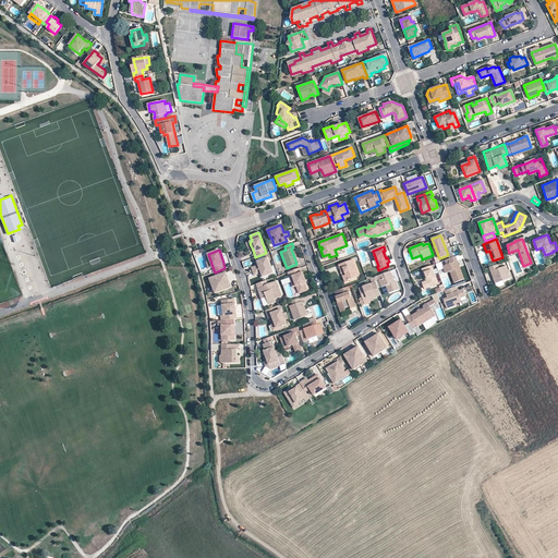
[(274,273),(267,257),(256,262),(258,265),(256,266),(251,268),(254,276),(259,274),(261,274),(263,277),(274,273)]
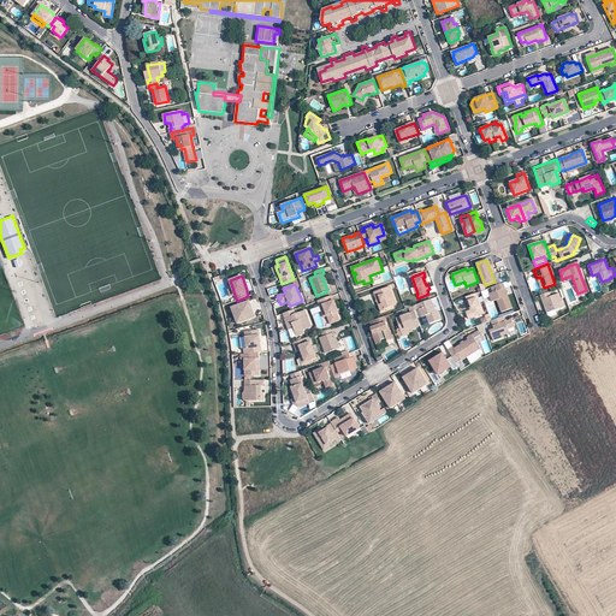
[(504,288),(503,284),(491,288),(492,292),(489,294),(492,302),(497,300),(502,313),(513,308),(504,288)]
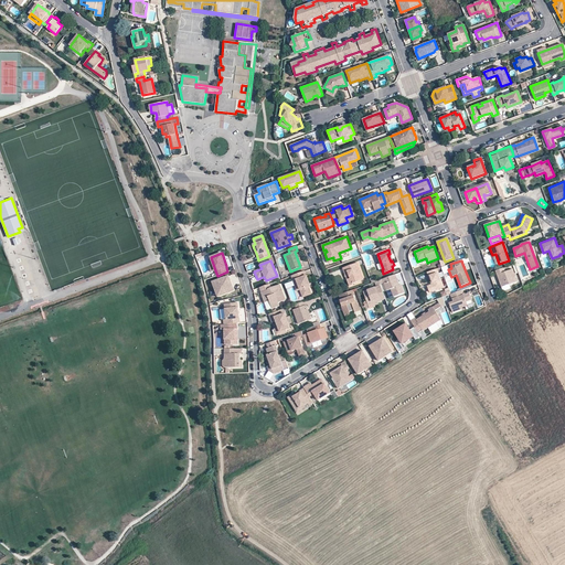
[(363,279),(358,263),(342,268),(344,273),(348,272),(350,278),(347,279),(350,286),(353,285),(352,284),(363,279)]
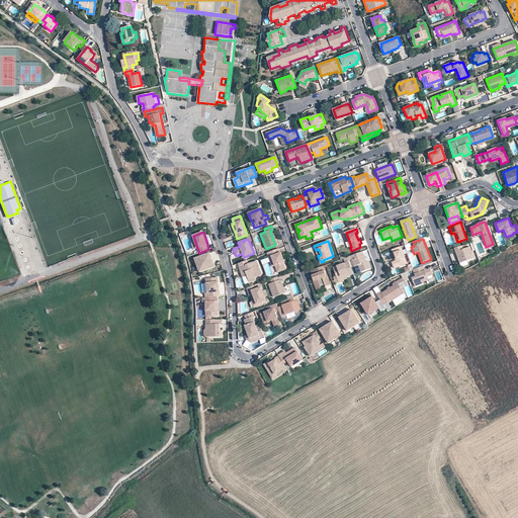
[(473,258),(469,247),(462,250),(461,246),(454,249),(457,257),(458,257),(461,263),(466,261),(473,258)]
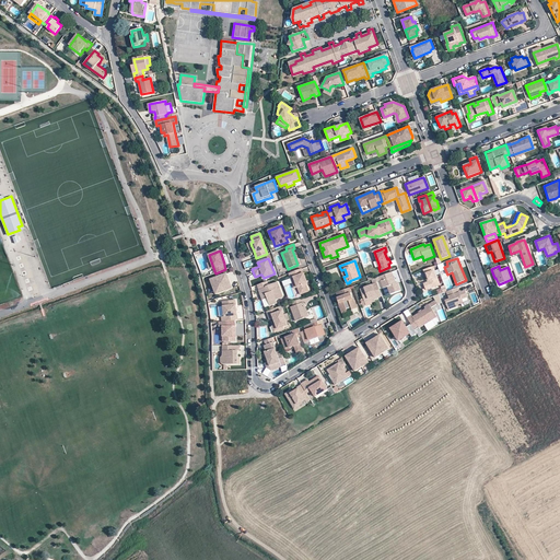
[(440,286),(432,267),(423,270),(427,280),(429,279),(430,281),(428,282),(422,284),(426,290),(440,286)]
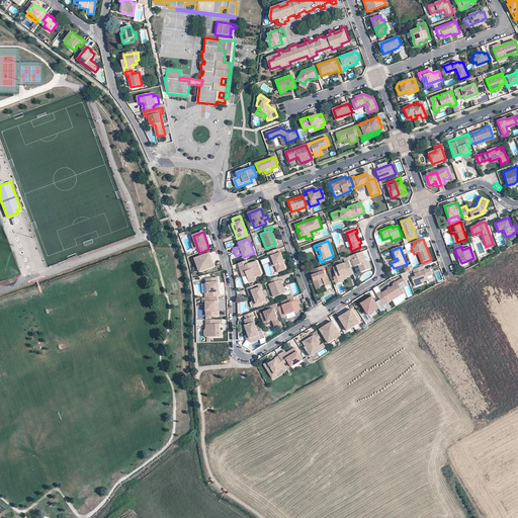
[(280,253),(279,249),(267,253),(268,258),(271,257),(275,266),(277,272),(285,270),(283,263),(282,260),(283,260),(281,253),(280,253)]
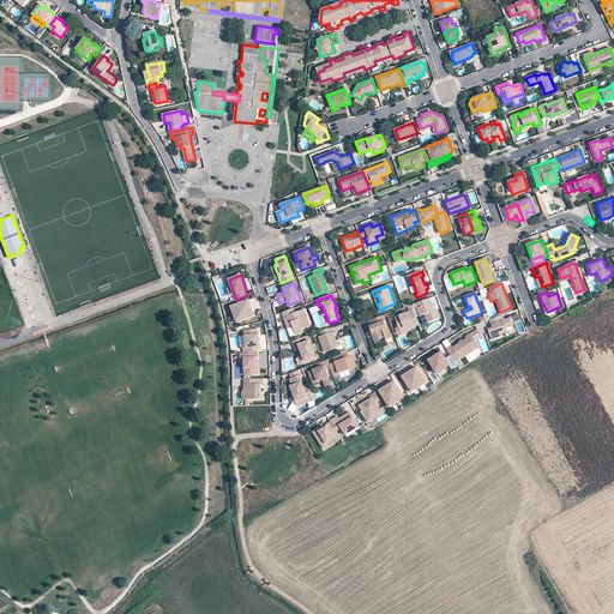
[(433,308),(429,299),(415,304),(420,317),(425,314),(428,323),(439,319),(435,311),(433,311),(432,312),(432,309),(433,308)]
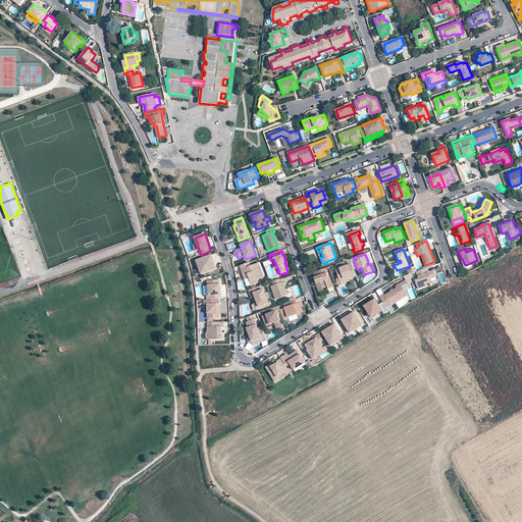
[(217,269),(212,255),(196,260),(201,274),(217,269)]
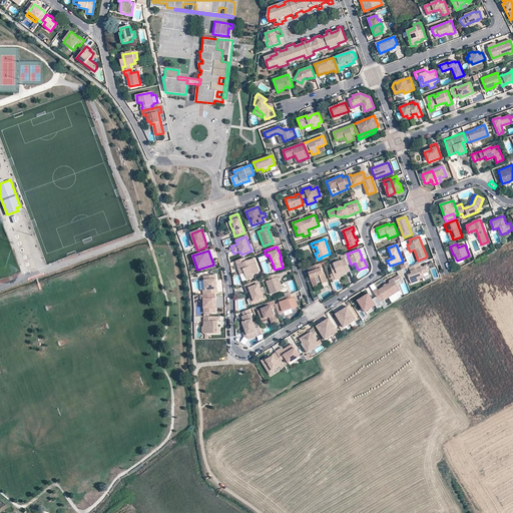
[(260,273),(254,259),(245,262),(244,258),(235,262),(237,266),(236,266),(236,267),(239,266),(241,269),(238,270),(240,276),(244,274),(247,281),(253,278),(252,275),(260,273)]
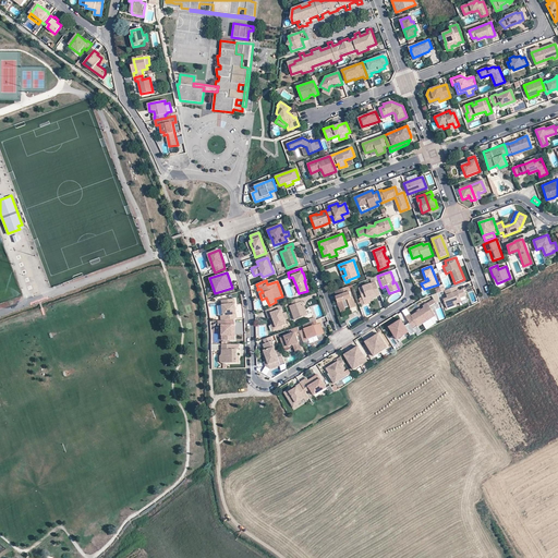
[(375,282),(359,289),(364,302),(376,296),(380,295),(378,291),(376,286),(375,282)]
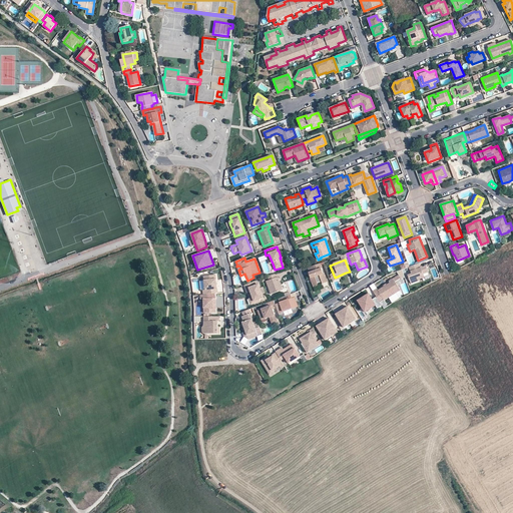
[(407,262),(404,264),(404,265),(399,267),(401,271),(409,268),(407,262)]
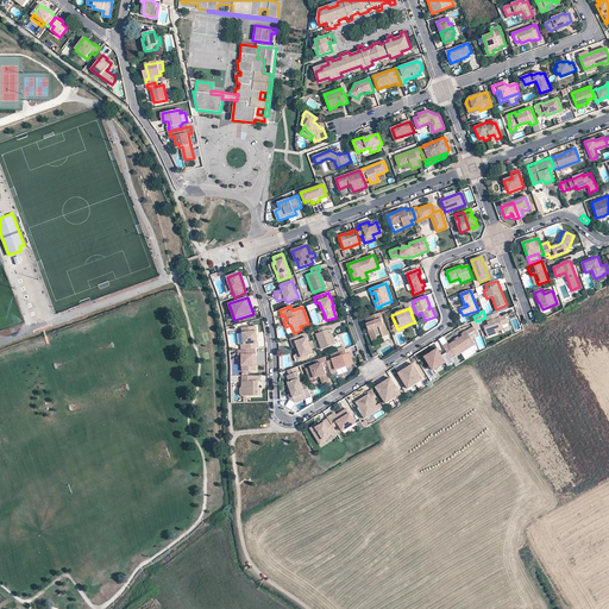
[(382,319),(380,313),(365,319),(368,324),(365,325),(368,331),(369,331),(370,333),(370,336),(372,341),(377,339),(376,337),(382,334),(382,338),(388,336),(384,325),(383,325),(381,319),(382,319)]
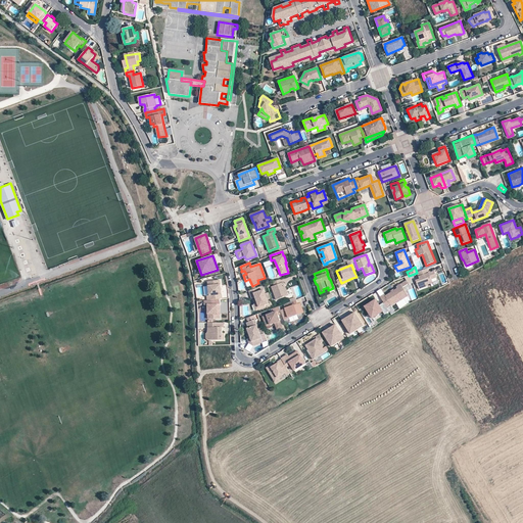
[(434,272),(428,274),(427,269),(417,273),(419,280),(416,281),(419,289),(427,286),(427,285),(426,284),(432,282),(431,280),(436,278),(434,272)]
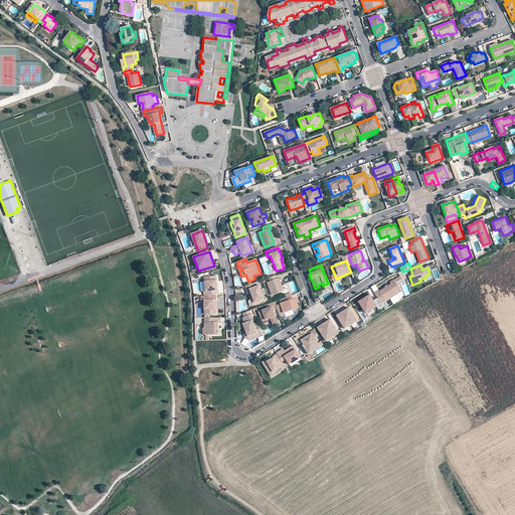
[(217,276),(205,277),(207,295),(215,294),(216,294),(219,294),(217,276)]
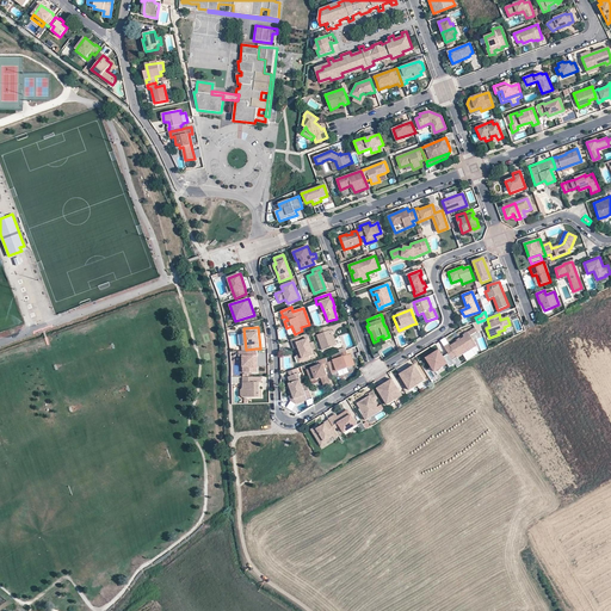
[(328,331),(327,327),(319,329),(320,333),(318,334),(322,350),(337,345),(333,334),(331,335),(328,331)]
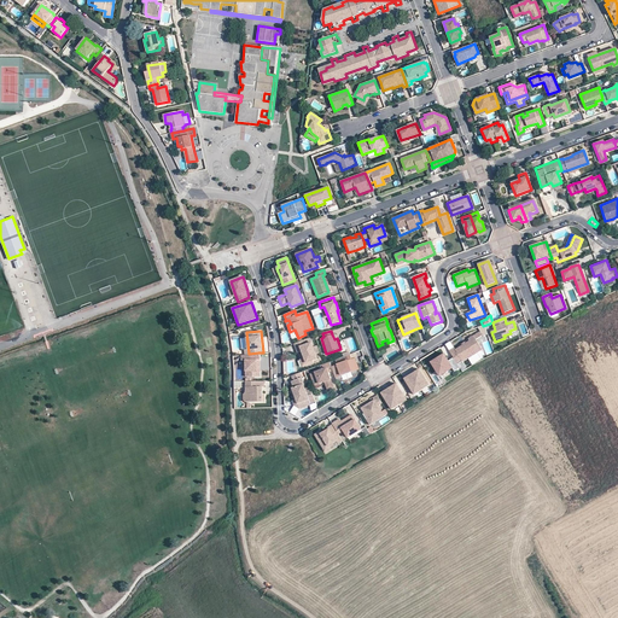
[(483,349),(474,336),(468,339),(470,340),(462,345),(456,350),(455,348),(450,351),(454,357),(458,363),(462,361),(464,362),(483,349)]
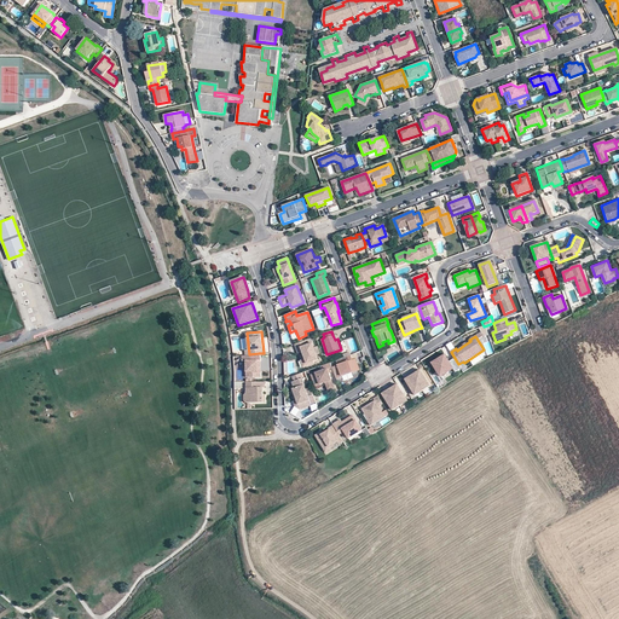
[(306,340),(295,345),(298,353),(302,352),(307,365),(313,363),(313,362),(318,359),(312,343),(307,345),(306,340)]
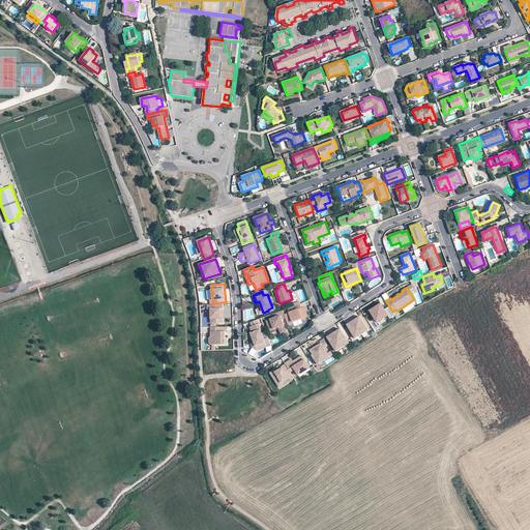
[(223,308),(223,302),(222,302),(213,303),(207,304),(207,308),(210,308),(210,323),(223,323),(223,318),(221,318),(221,308),(223,308)]
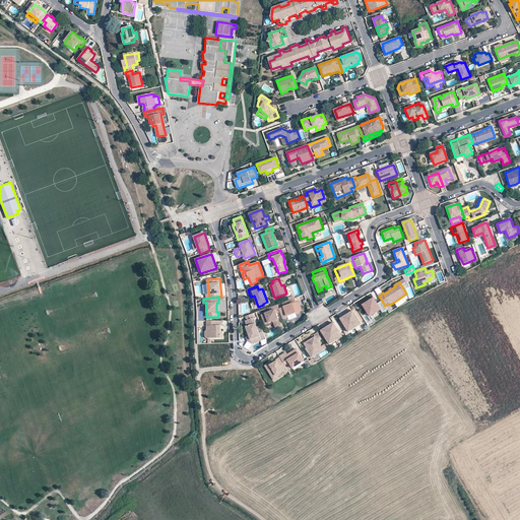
[(219,311),(226,311),(226,297),(218,297),(219,311)]
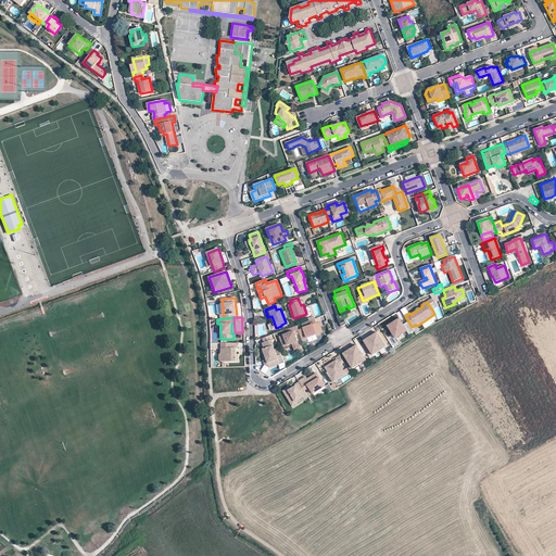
[(393,323),(389,326),(396,339),(407,331),(409,333),(415,331),(412,327),(408,321),(404,325),(401,320),(394,325),(393,323)]
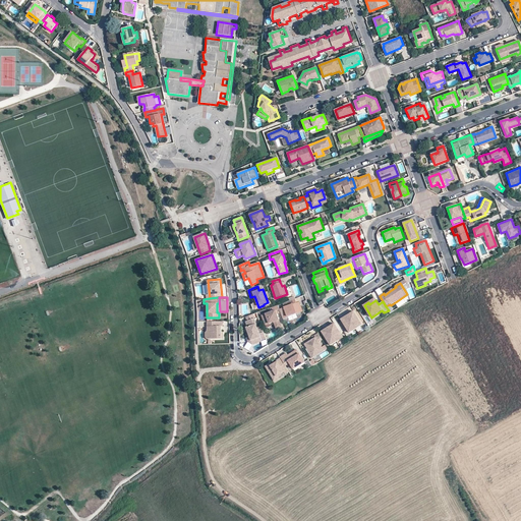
[(284,307),(280,309),(281,312),(284,321),(289,320),(288,316),(296,313),(297,315),(302,314),(301,311),(302,310),(299,301),(289,305),(288,301),(283,303),(284,307)]
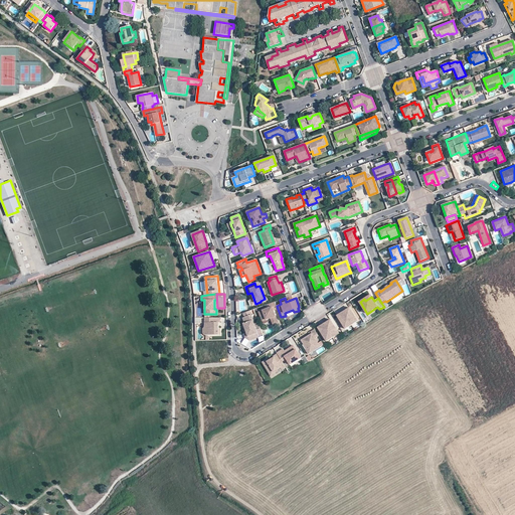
[(277,306),(275,302),(272,303),(273,307),(260,312),(261,317),(265,316),(267,320),(271,319),(273,325),(279,323),(274,311),(278,309),(277,306)]
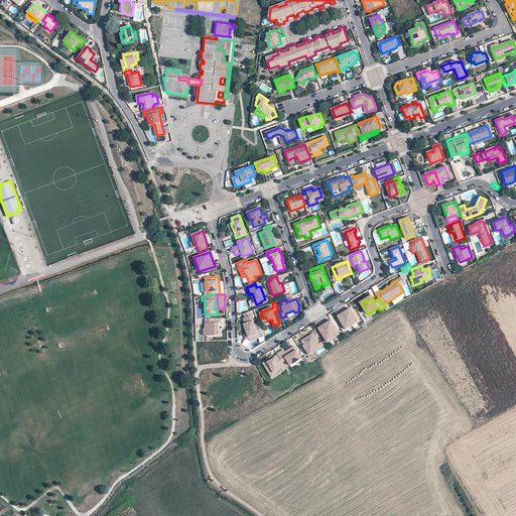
[(359,321),(351,308),(347,311),(347,312),(344,315),(343,313),(338,316),(347,330),(359,321)]
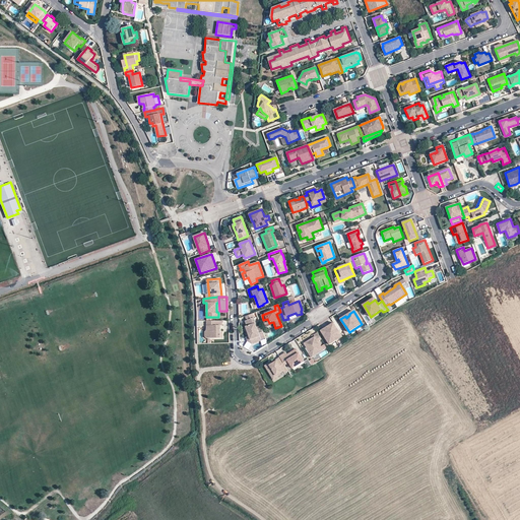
[(256,324),(252,314),(245,317),(247,321),(245,321),(247,326),(246,327),(250,336),(251,340),(255,338),(256,342),(262,340),(261,339),(265,338),(261,326),(257,328),(255,324),(256,324)]
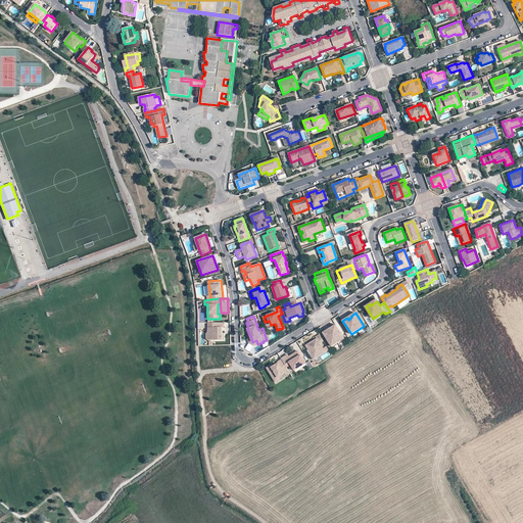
[(223,323),(207,323),(208,332),(206,334),(206,339),(208,340),(224,340),(224,334),(222,334),(222,328),(224,328),(223,323)]
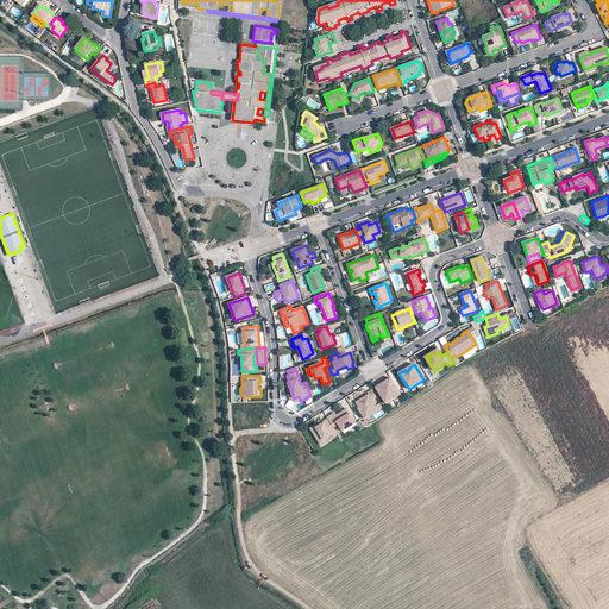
[(401,395),(391,378),(385,382),(387,383),(383,387),(382,384),(376,388),(387,403),(401,395)]
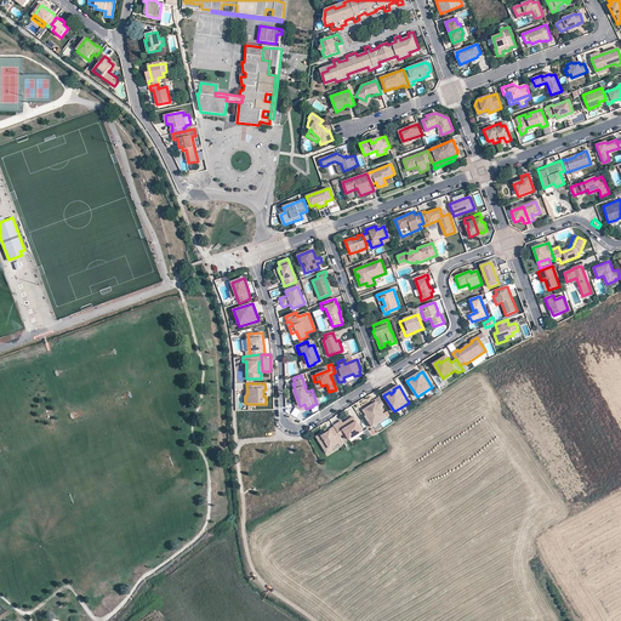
[(385,405),(380,398),(375,400),(376,403),(364,410),(366,415),(368,416),(369,415),(376,425),(387,419),(380,408),(385,405)]
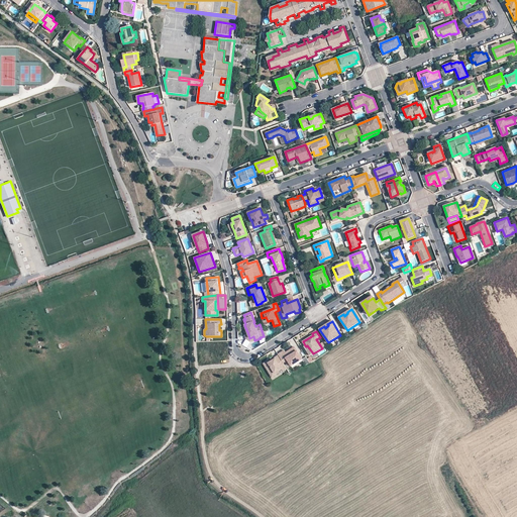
[(305,345),(304,346),(310,355),(311,354),(313,353),(307,345),(306,346),(305,345)]
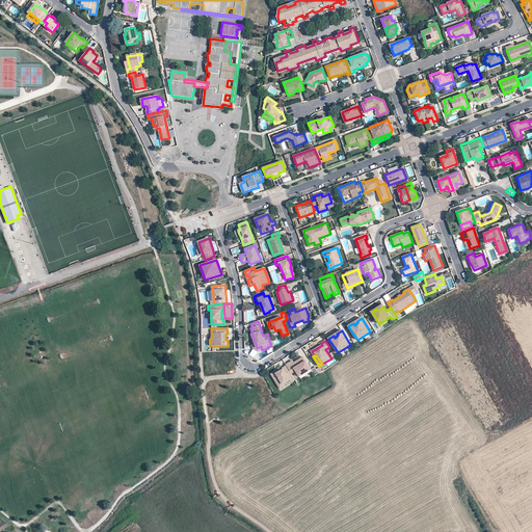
[(293,361),(287,365),(290,371),(292,374),(296,371),(300,377),(312,370),(306,360),(300,363),(299,361),(294,364),(293,361)]
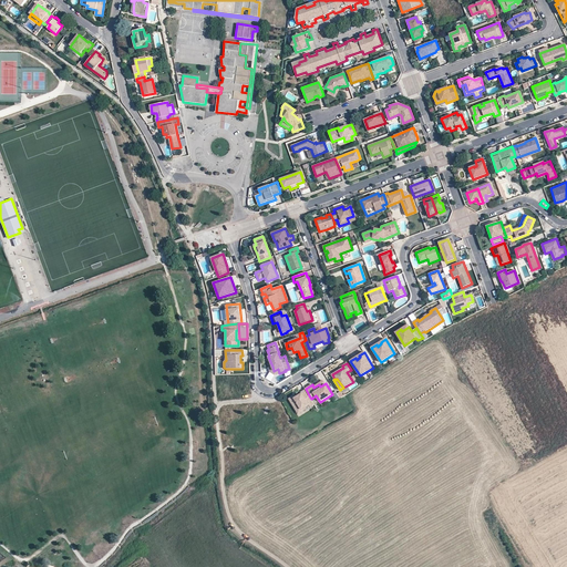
[(309,395),(306,390),(301,392),(302,394),(297,398),(295,399),(294,397),(289,399),(298,412),(306,408),(309,405),(308,403),(312,401),(311,399),(309,395)]
